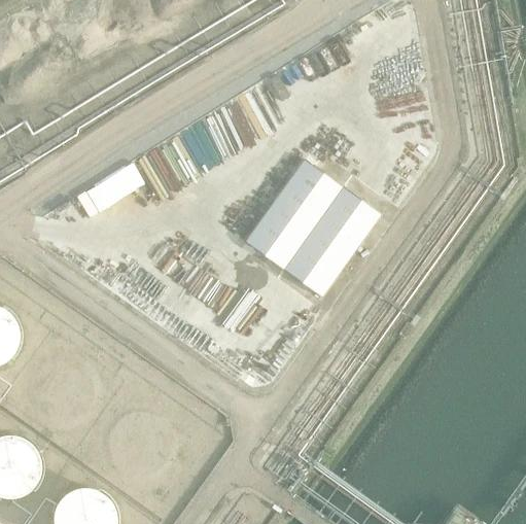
[(20,342),(21,337),(20,330),(18,324),(15,319),(11,314),(7,310),(2,308),(0,306),(0,365),(2,365),(7,362),(11,358),(15,353),(18,348),(20,342)]
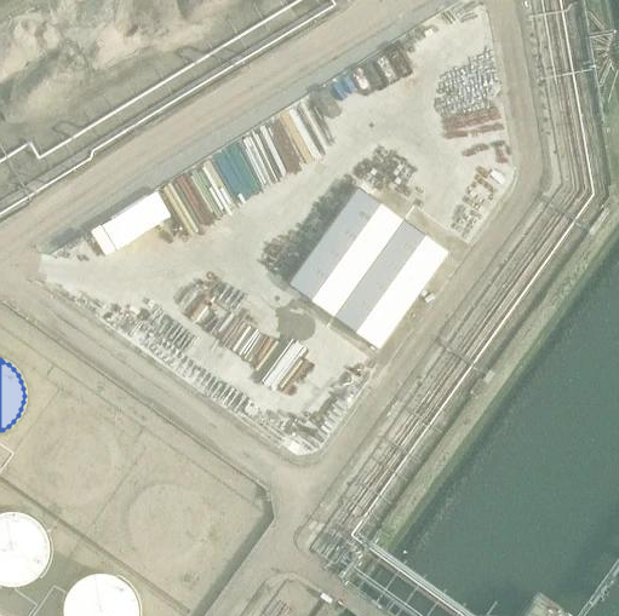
[(102,489),(105,424),(55,420),(50,485),(102,489)]
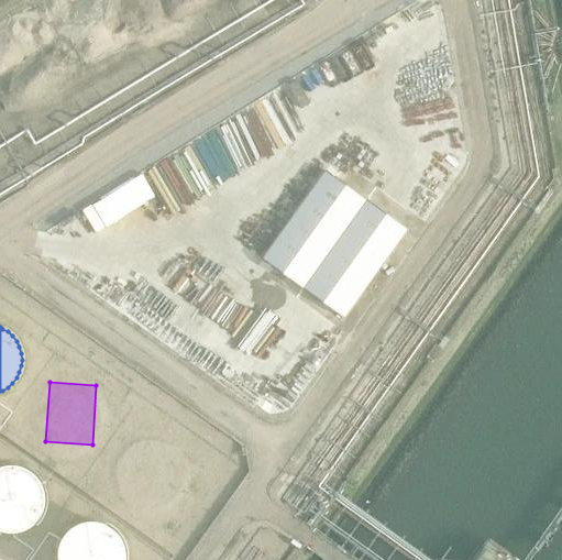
[(187,489),(164,435),(116,454),(139,508),(187,489)]
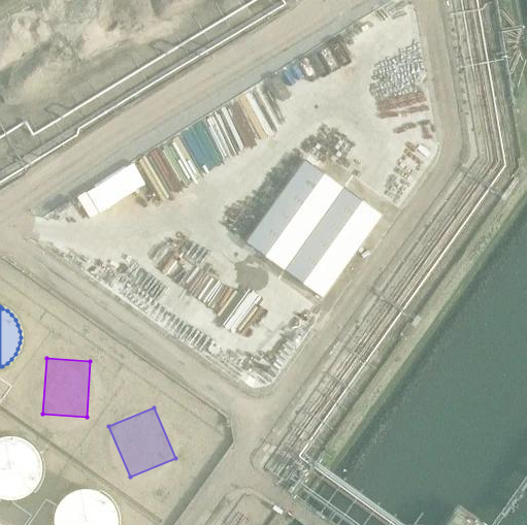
[(40,472),(41,466),(40,460),(39,455),(36,450),(32,445),(28,440),(23,438),(18,436),(11,435),(5,435),(0,436),(0,495),(5,496),(11,497),(18,496),(23,494),(28,491),(32,488),(36,483),(39,478),(40,472)]
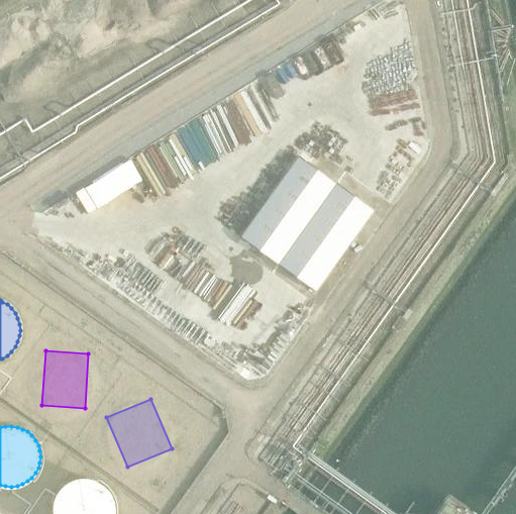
[(112,513),(113,509),(112,504),(110,498),(108,493),(104,489),(100,485),(95,482),(90,480),(84,479),(78,480),(73,481),(68,483),(63,487),(59,491),(56,496),(54,501),(53,506),(53,512),(53,513),(112,513)]
